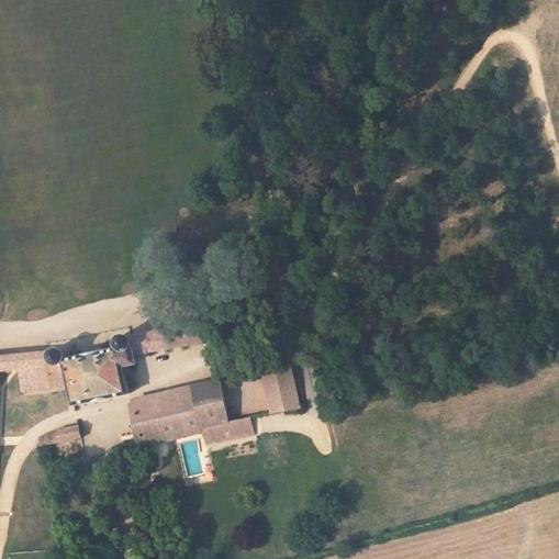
[(131,380),(129,366),(135,365),(134,355),(214,343),(211,321),(131,333),(124,333),(123,333),(121,334),(120,336),(119,337),(118,339),(118,346),(68,355),(67,349),(65,348),(63,347),(58,347),(51,348),(0,355),(0,370),(20,368),(20,370),(46,369),(51,390),(69,388),(73,404),(129,393),(125,381),(131,380)]
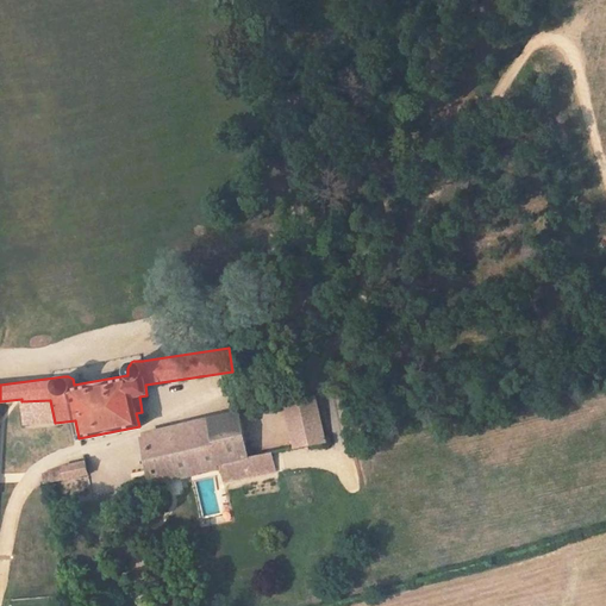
[(323,447),(312,397),(282,404),(292,453),(323,447)]
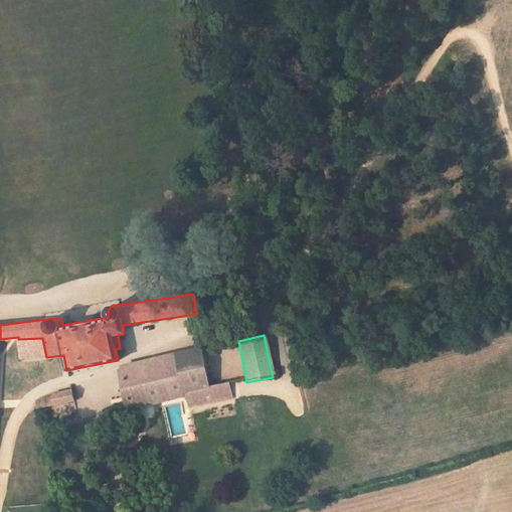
[(46,357),(42,338),(18,339),(21,358),(46,357)]
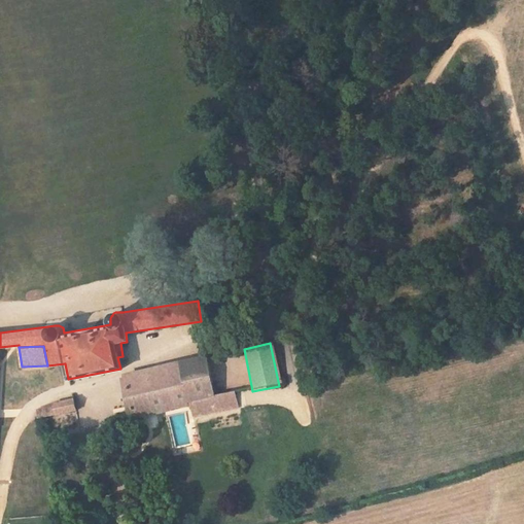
[(213,398),(207,357),(118,378),(128,420),(187,407),(188,412),(214,406),(213,398)]
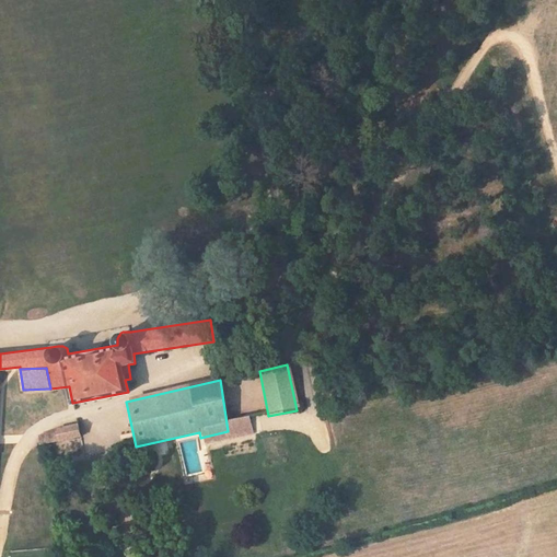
[(80,437),(77,424),(56,427),(39,436),(41,443),(80,437)]
